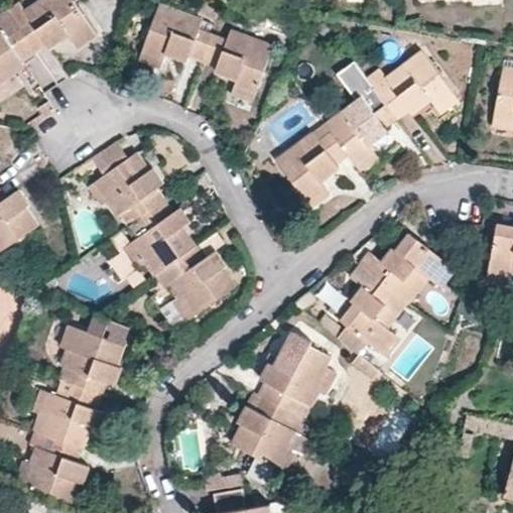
[(5,12),(17,29),(33,52),(45,44),(48,47),(55,42),(67,35),(72,42),(93,30),(74,2),(77,0),(43,0),(25,12),(18,3),(5,12)]
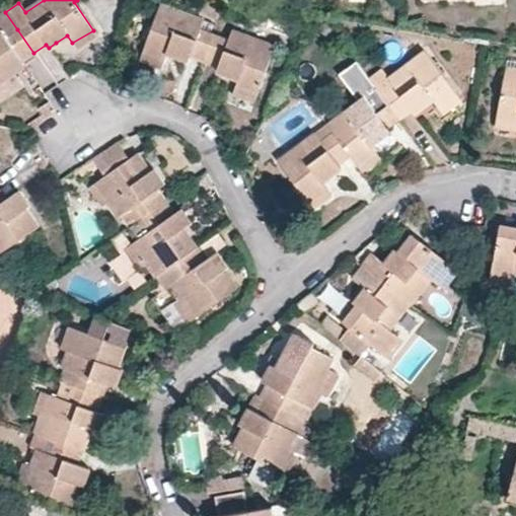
[(203,60),(213,33),(200,28),(203,20),(160,4),(140,54),(161,63),(166,52),(172,55),(187,59),(189,55),(203,60)]
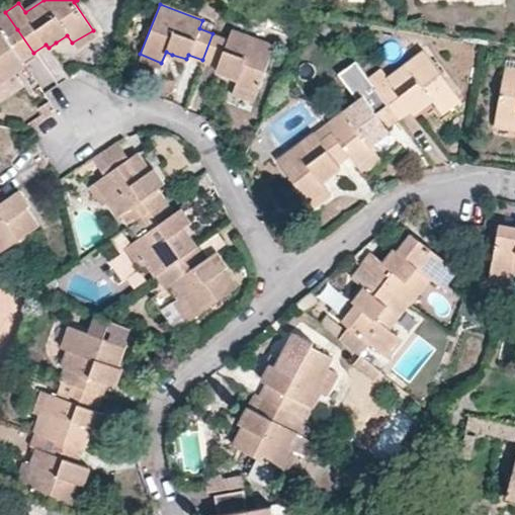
[(20,61),(33,53),(17,29),(4,37),(0,31),(0,92),(10,86),(5,77),(15,70),(22,66),(20,61)]
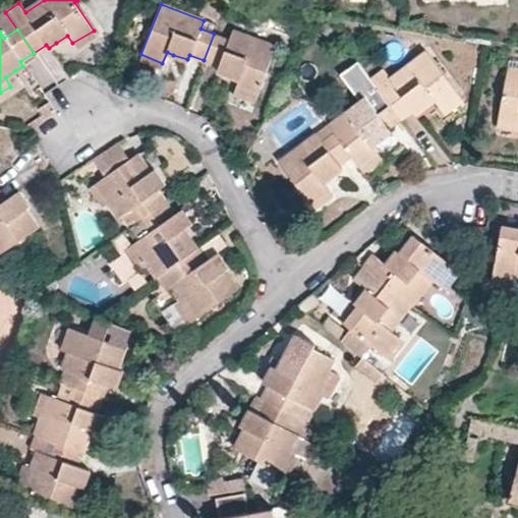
[(97,36),(94,31),(72,43),(77,49),(97,36)]
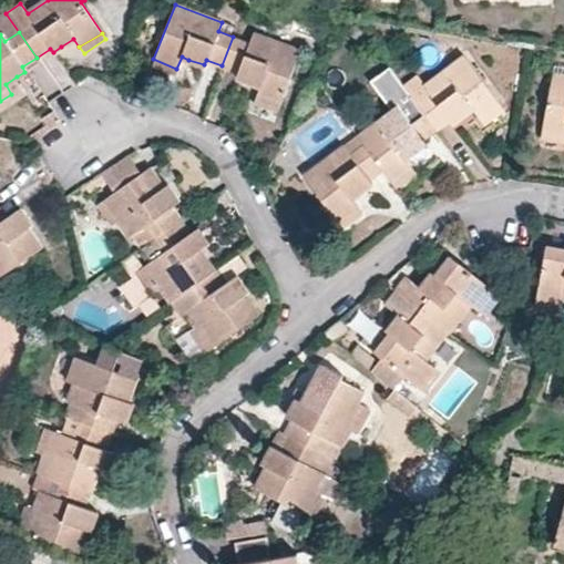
[(249,43),(233,37),(222,65),(237,71),(235,77),(246,80),(260,85),(256,99),(277,109),(300,53),(253,34),(249,43)]
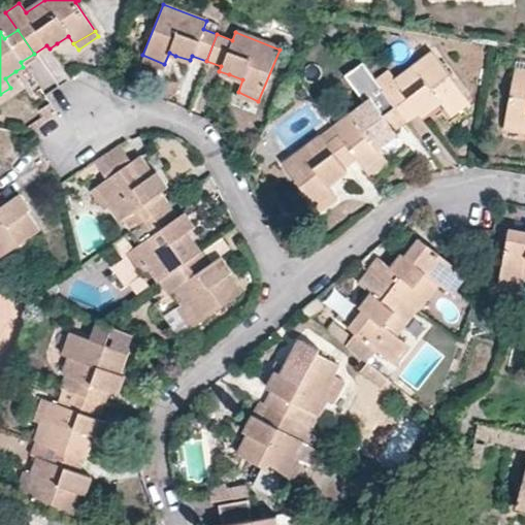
[(400,88),(388,97),(404,120),(417,110),(420,115),(428,108),(434,104),(431,98),(436,95),(440,100),(446,108),(465,95),(433,52),(395,78),(400,88)]
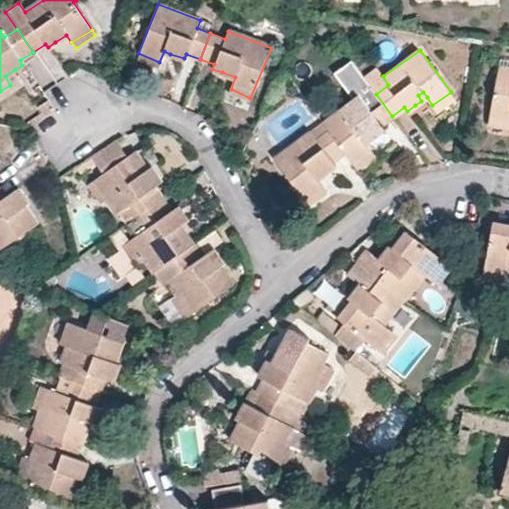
[(157,65),(159,62),(138,53),(137,56),(157,65)]
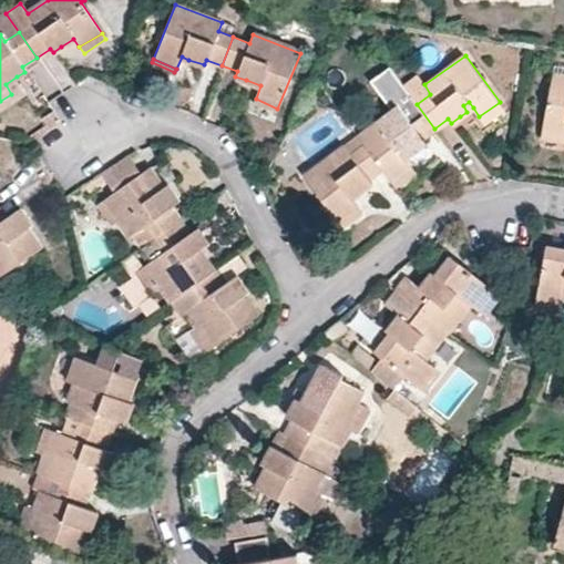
[(403,85),(417,104),(430,94),(424,84),(417,75),(403,85)]
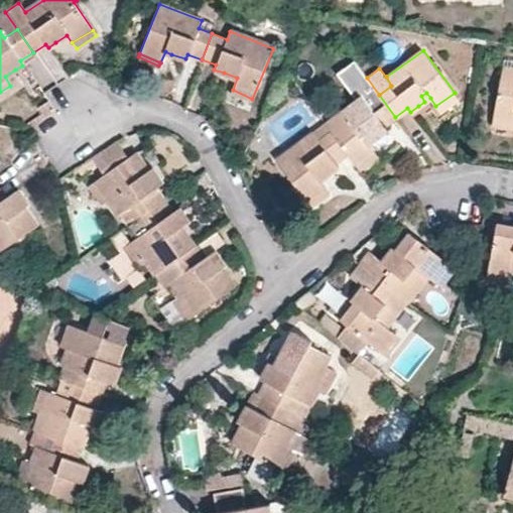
[(512,71),(501,69),(492,119),(512,122),(512,71)]
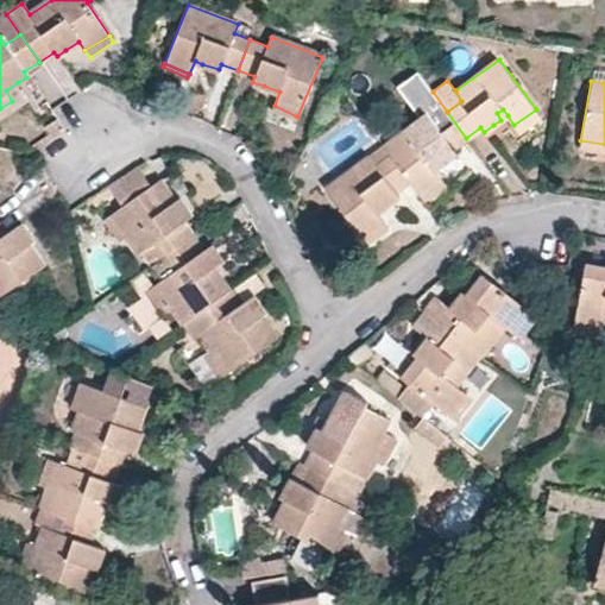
[(0,118),(16,107),(12,101),(0,108),(0,118)]
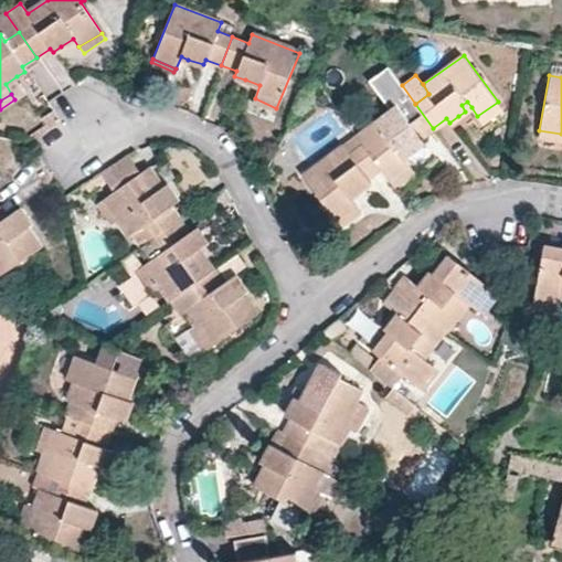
[(275,112),(276,108),(255,98),(253,103),(275,112)]
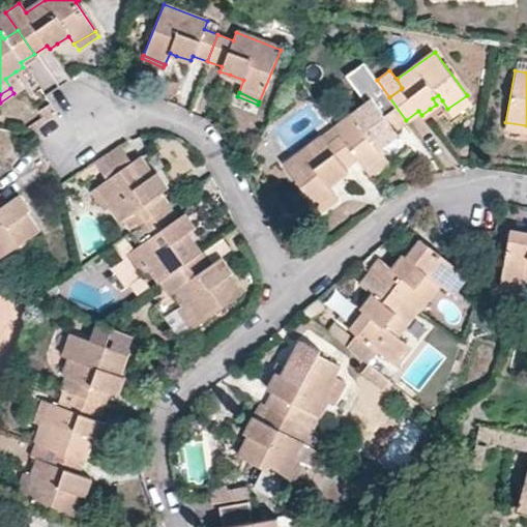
[(436,105),(442,100),(438,95),(433,98),(436,105)]
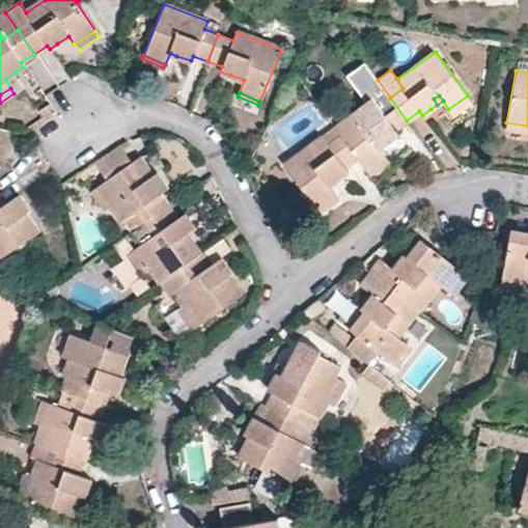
[(471,101),(468,95),(448,109),(451,114),(471,101)]
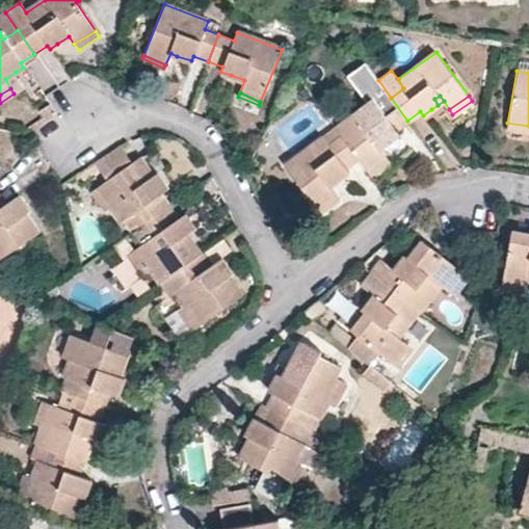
[(407,121),(391,98),(379,106),(372,98),(334,127),(340,135),(356,157),(365,169),(384,155),(378,149),(373,143),(380,138),(381,146),(385,143),(398,134),(395,130),(407,121)]
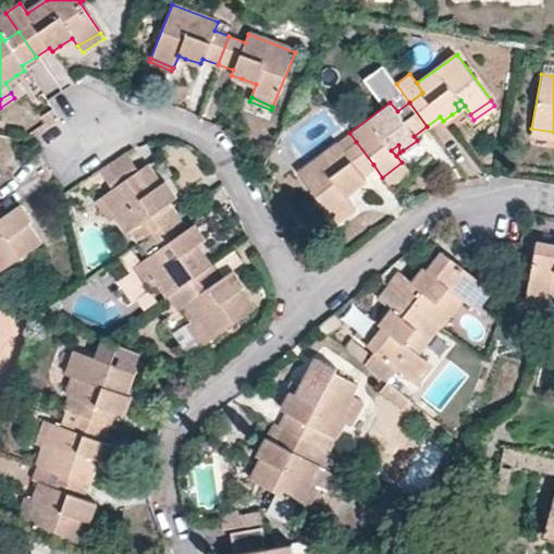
[(553,138),(553,132),(531,128),(530,134),(553,138)]
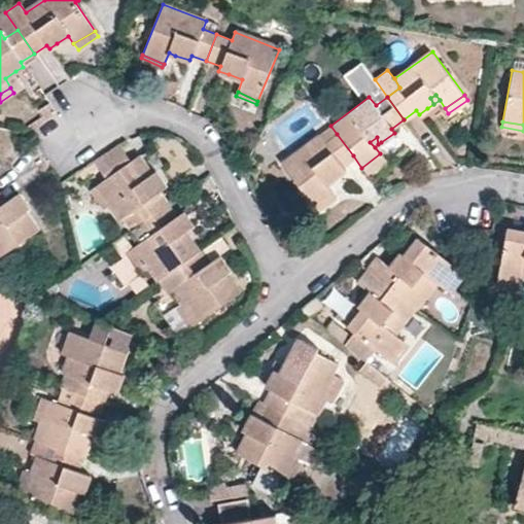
[(342,164),(353,155),(337,134),(325,142),(318,134),(281,161),(314,205),(333,191),(326,182),(321,176),(325,172),(332,178),(345,169),(342,164)]
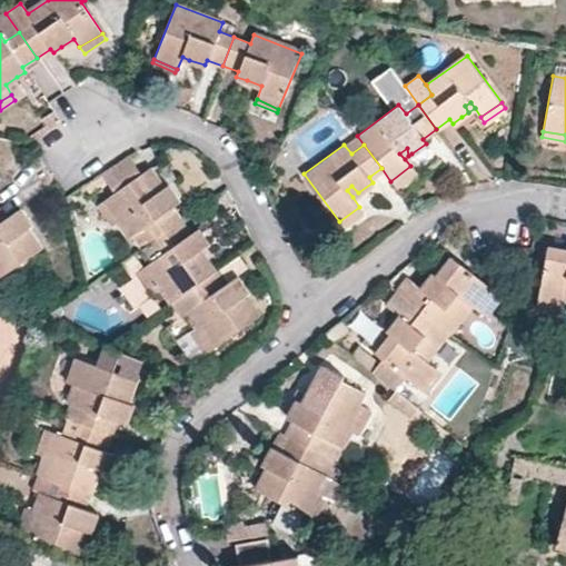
[(121,159),(96,177),(107,194),(132,176),(121,159)]
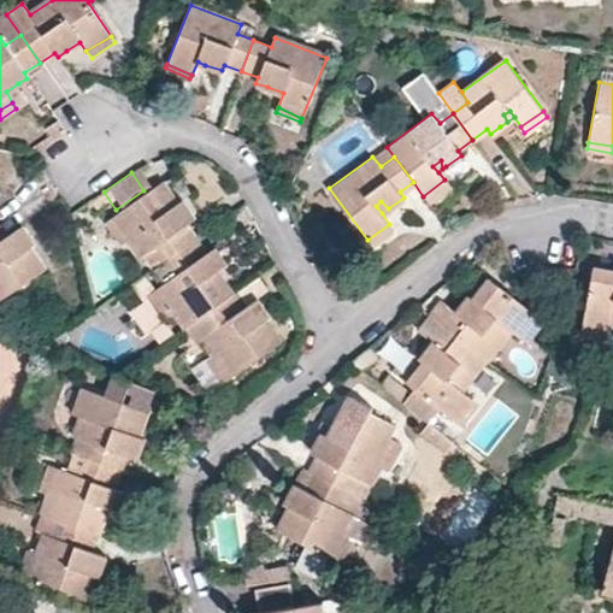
[(159,242),(169,257),(196,237),(186,223),(194,217),(181,198),(177,199),(163,177),(155,182),(143,190),(116,210),(112,212),(127,234),(140,253),(159,242)]
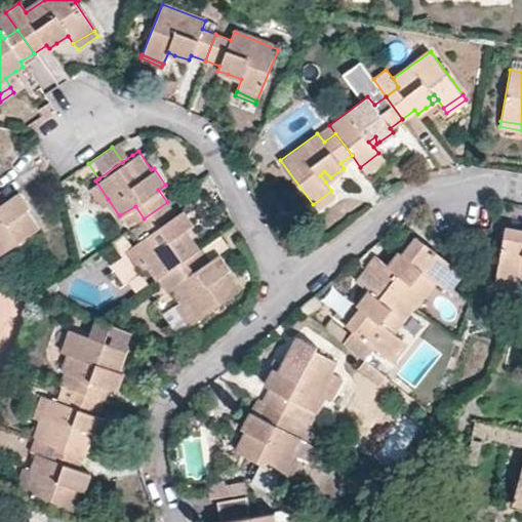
[(360,167),(364,172),(383,159),(378,153),(360,167)]
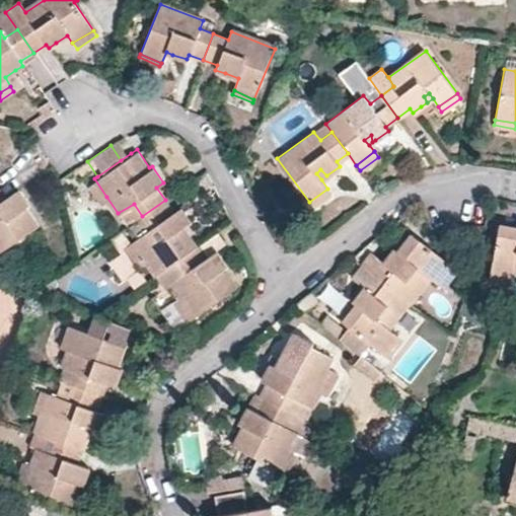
[(323,177),(326,175),(320,169),(316,173),(321,179),(323,177)]
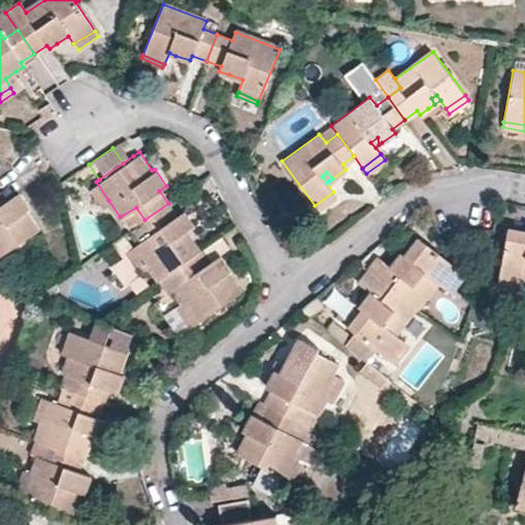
[(103,202),(108,200),(96,182),(91,185),(103,202)]
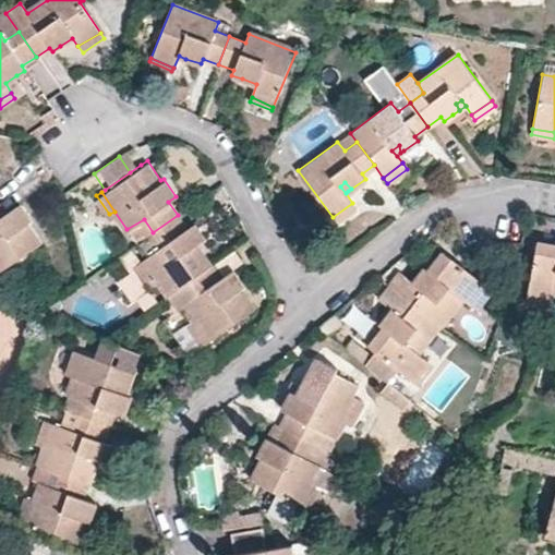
[(356,207),(352,203),(333,217),(336,220),(356,207)]
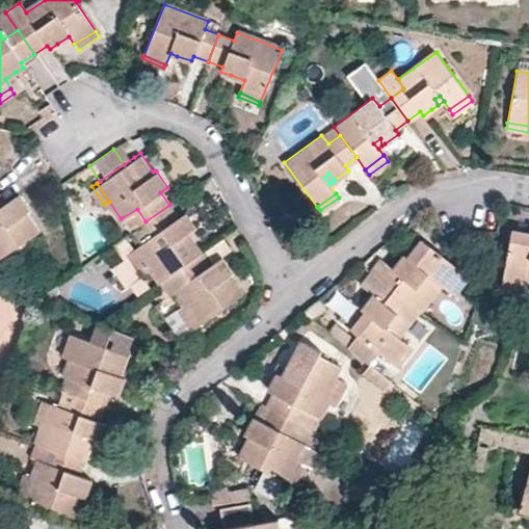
[(3,205),(0,201),(0,258),(36,234),(24,214),(28,211),(23,203),(18,195),(3,205)]
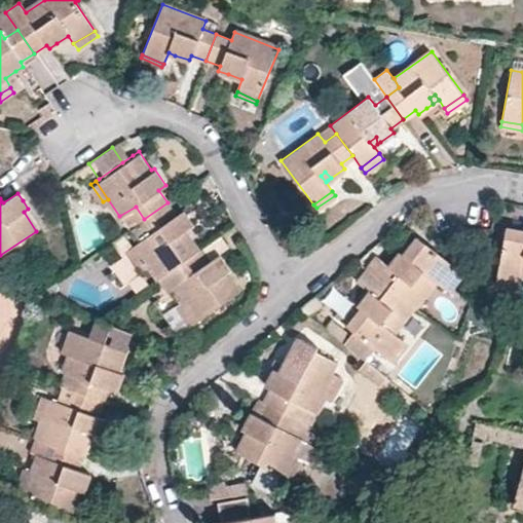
[(158,278),(178,264),(199,250),(190,236),(198,231),(188,218),(183,209),(176,214),(167,202),(144,219),(152,231),(128,248),(141,267),(148,263),(158,278)]
